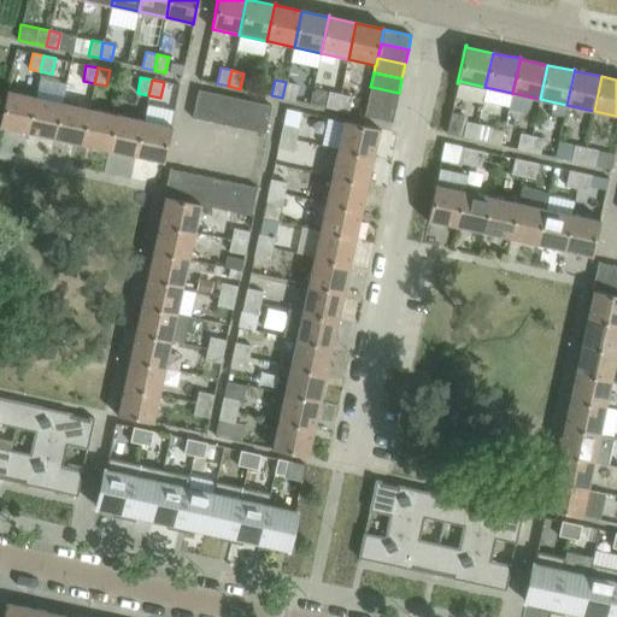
[(298,84),(286,82),(282,98),(294,100),(298,84)]
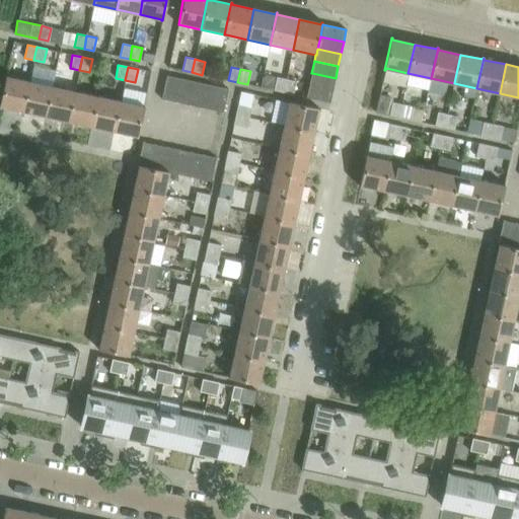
[(336,78),(312,73),(311,73),(309,85),(332,90),(336,78)]
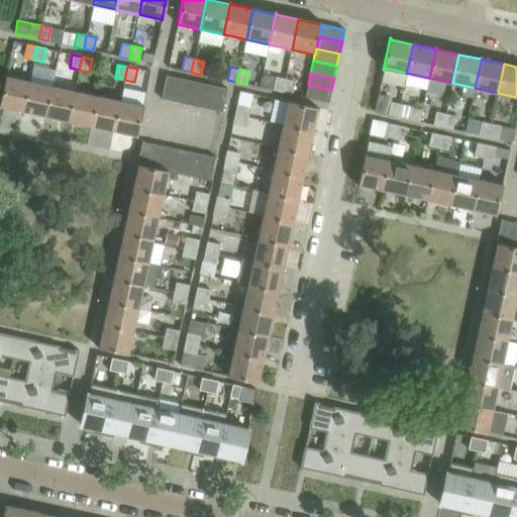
[(0,106),(0,105),(22,110),(28,82),(6,77),(7,75),(6,75),(0,101),(0,106)]
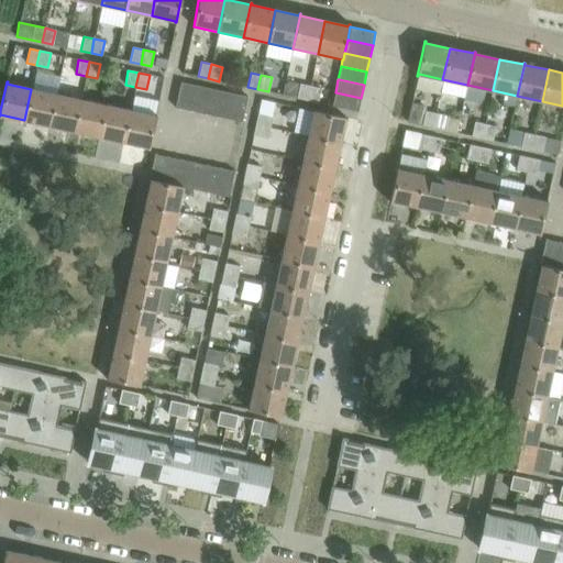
[(194,85),(180,81),(175,108),(188,110),(194,85)]
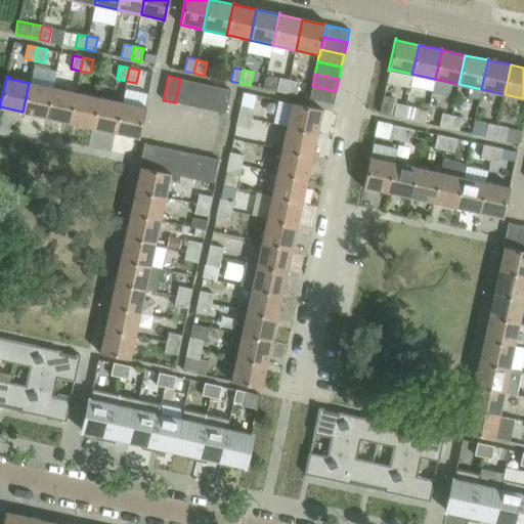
[(278,78),(276,91),(286,93),(289,80),(278,78)]
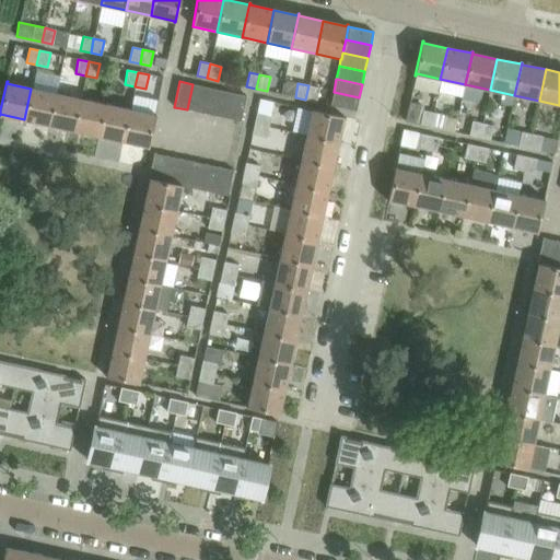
[(200,113),(206,88),(193,84),(187,109),(200,113)]
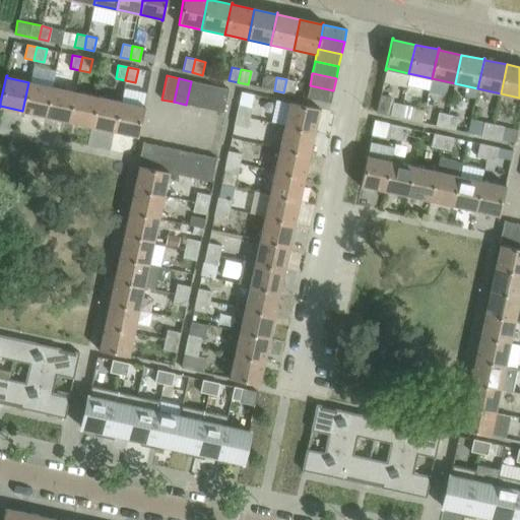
[(297,81),(286,79),(283,92),(294,94),(297,81)]
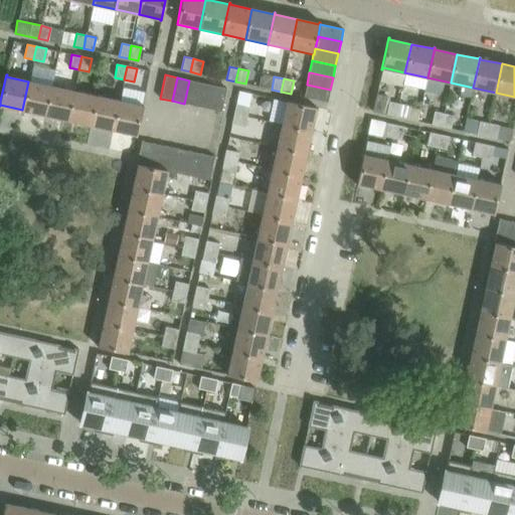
[(201,82),(189,80),(184,104),(196,107),(201,82)]
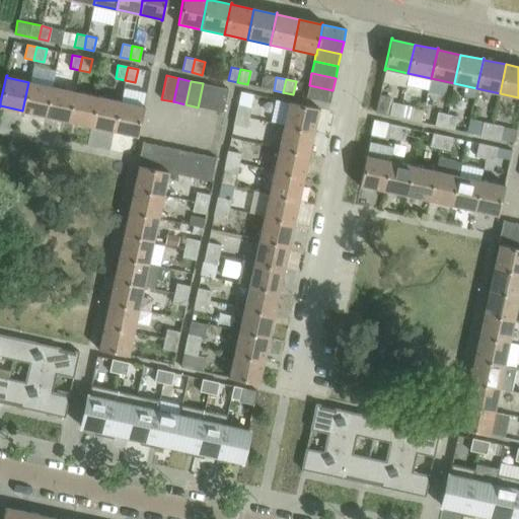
[(52,87),(28,82),(22,110),(46,116),(52,87)]
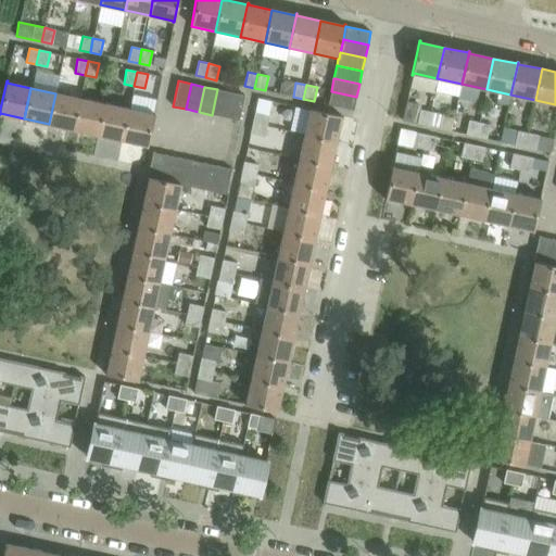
[(230,92),(217,89),(212,115),(225,117),(230,92)]
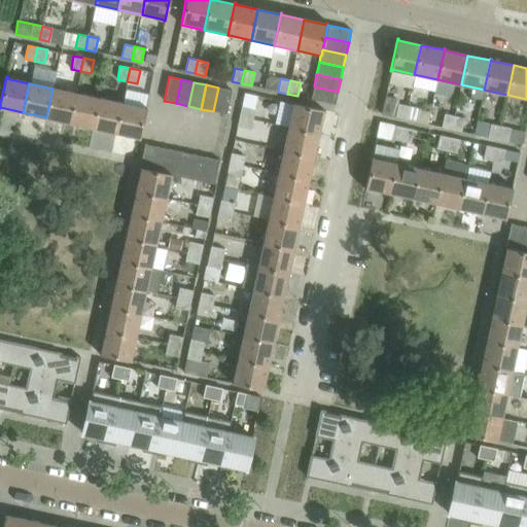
[(311,99),(335,104),(338,92),(314,86),(311,99)]
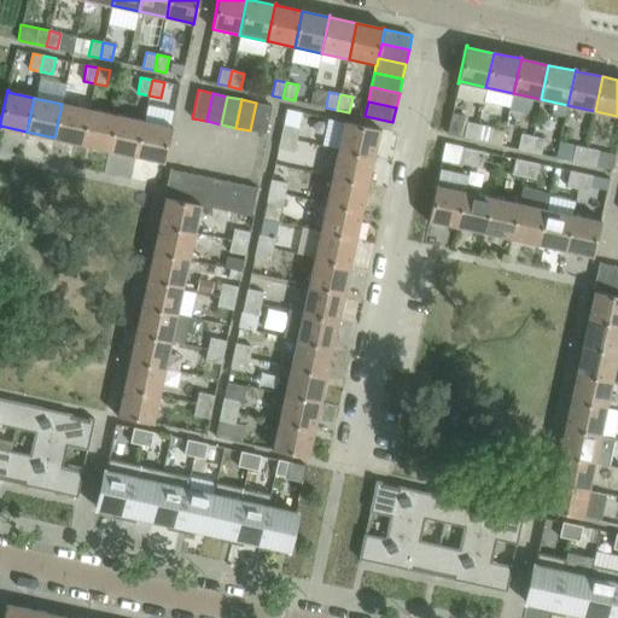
[(264,134),(272,105),(256,103),(250,130),(264,134)]
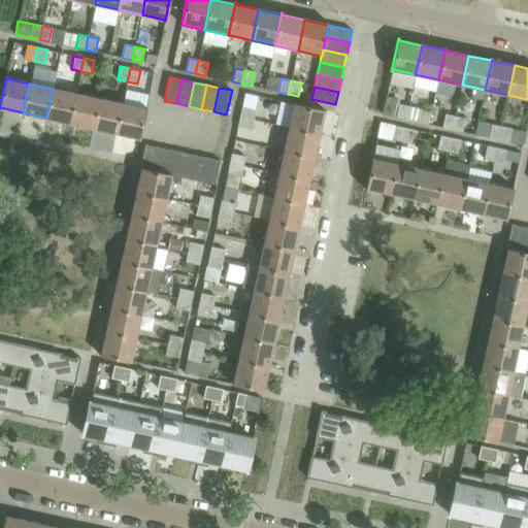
[(46,118),(69,123),(75,94),(53,89),(46,118)]
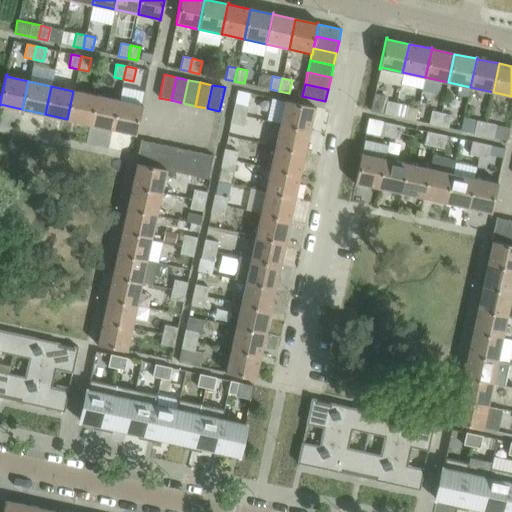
[(96,96),(73,91),(67,119),(90,124),(96,96)]
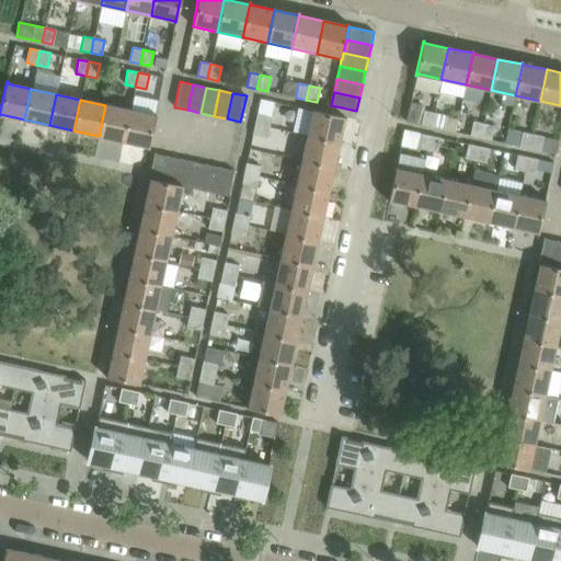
[(421,125),(424,110),(425,105),(410,102),(405,121),(405,122),(421,125)]
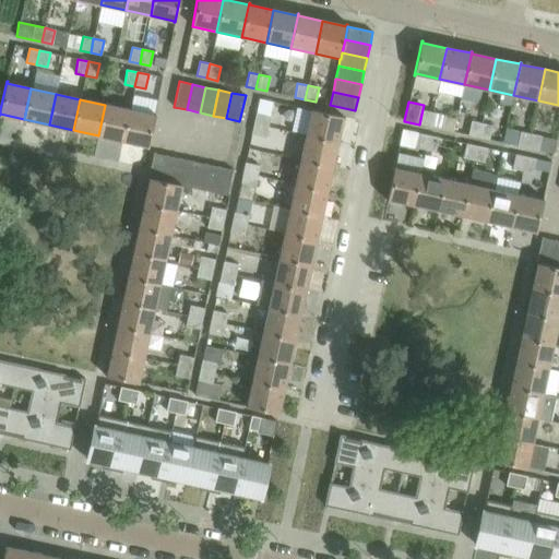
[(98,135),(123,141),(130,109),(105,105),(98,135)]
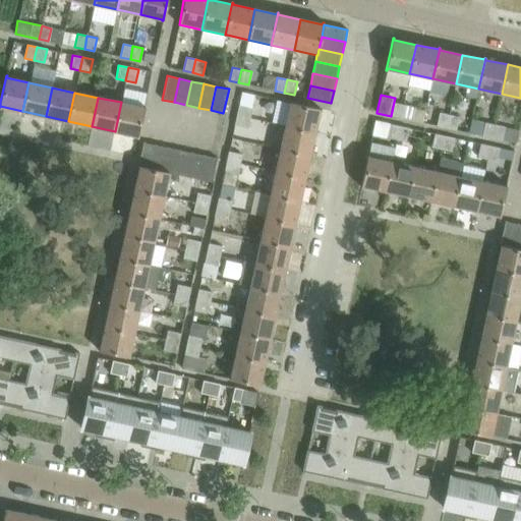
[(137,137),(145,106),(143,106),(143,107),(121,102),(115,131),(136,136),(136,137),(137,137)]
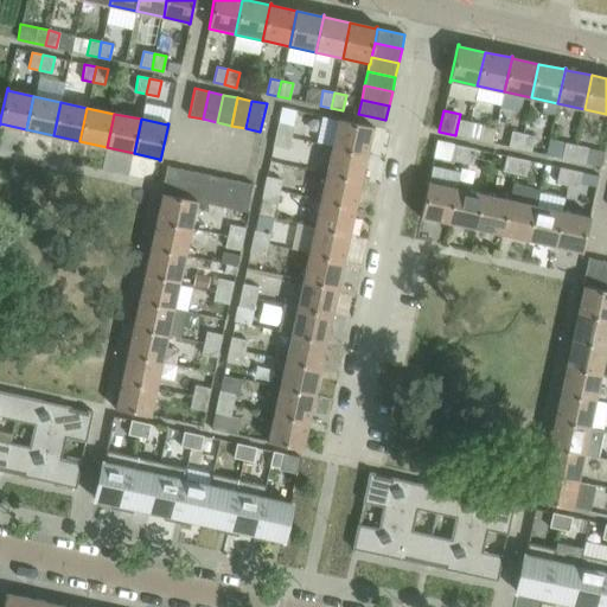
[(338,121),(332,146),(366,154),(371,128),(374,128),(374,127),(337,119),(336,120),(338,121)]
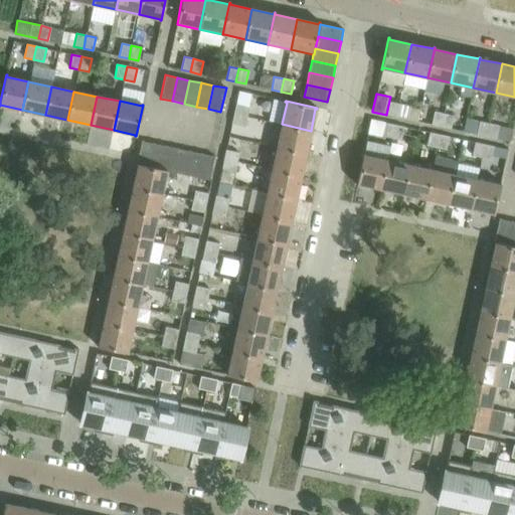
[(389,101),(386,115),(395,117),(398,103),(389,101)]
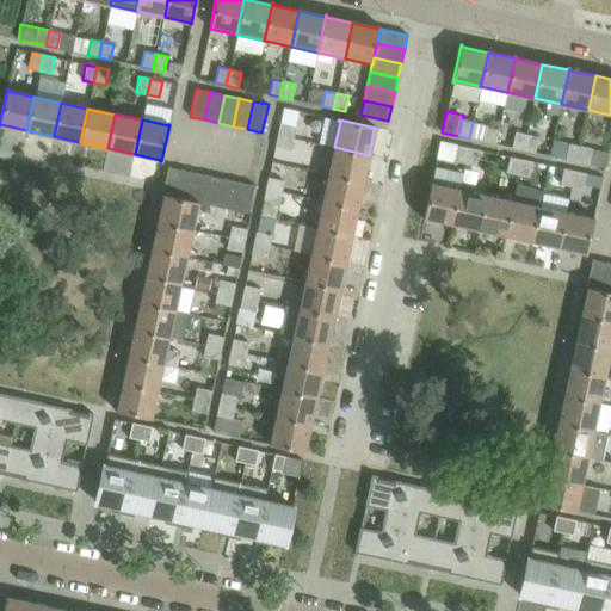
[(485,124),(473,122),(469,139),(481,141),(485,124)]
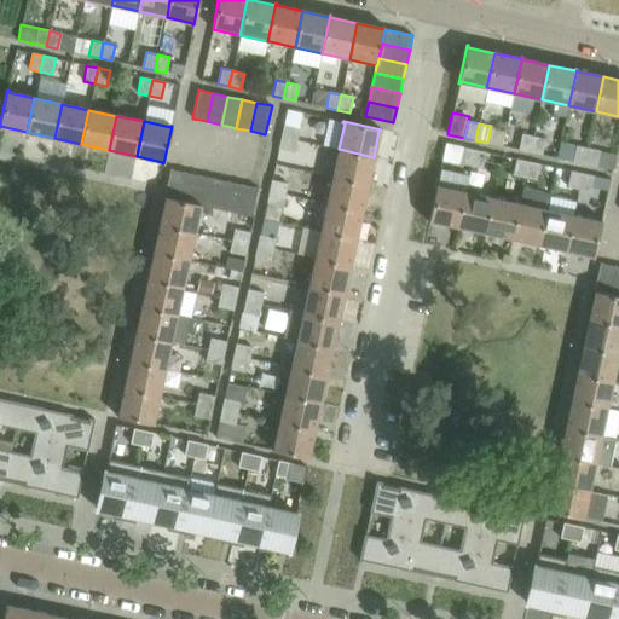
[(281,137),(296,140),(299,128),(283,125),(281,137)]
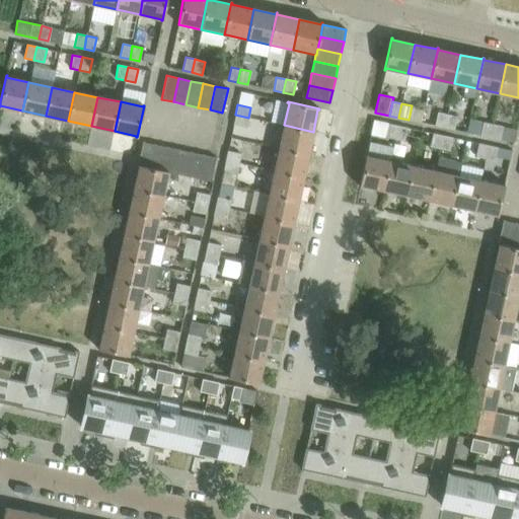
[(444,128),(447,114),(438,112),(435,126),(444,128)]
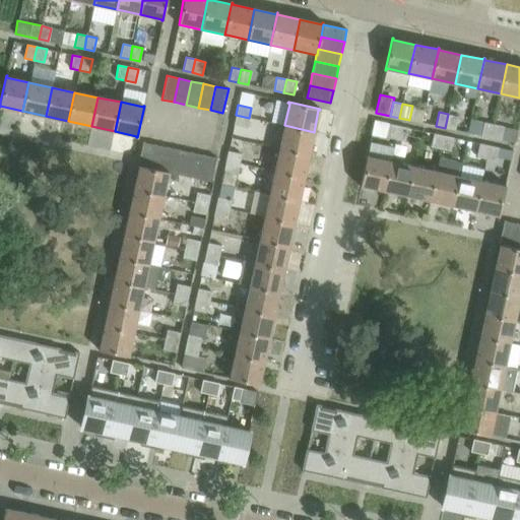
[(448,114),(445,128),(455,130),(458,116),(448,114)]
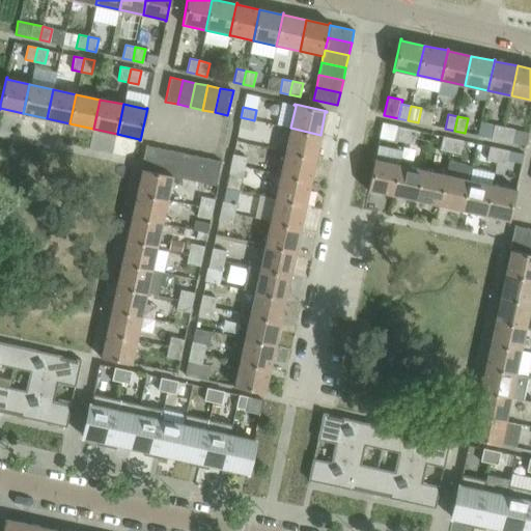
[(252,130),(254,120),(241,117),(239,128),(252,130)]
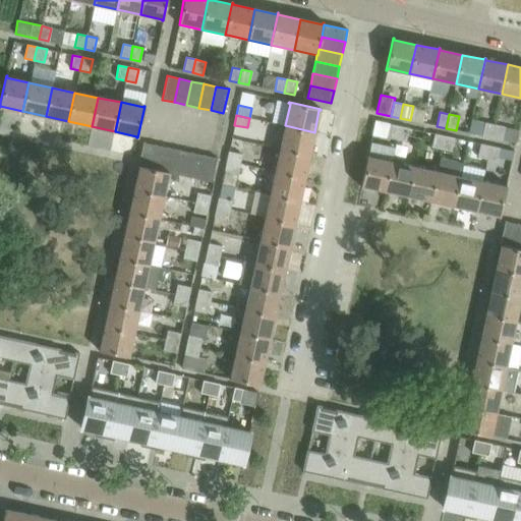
[(472,119),(469,133),(482,136),(485,122),(472,119)]
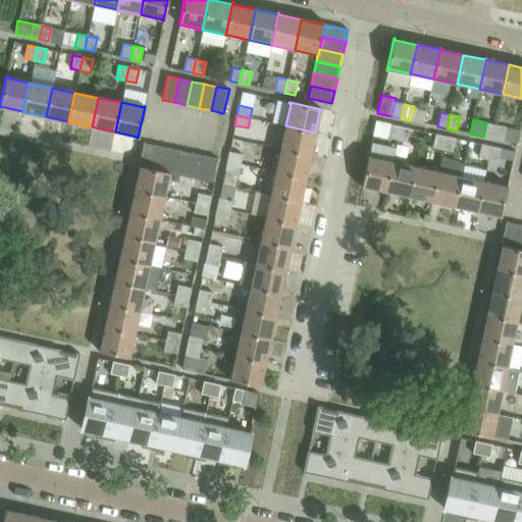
[(486,122),(483,137),(492,139),(496,124),(486,122)]
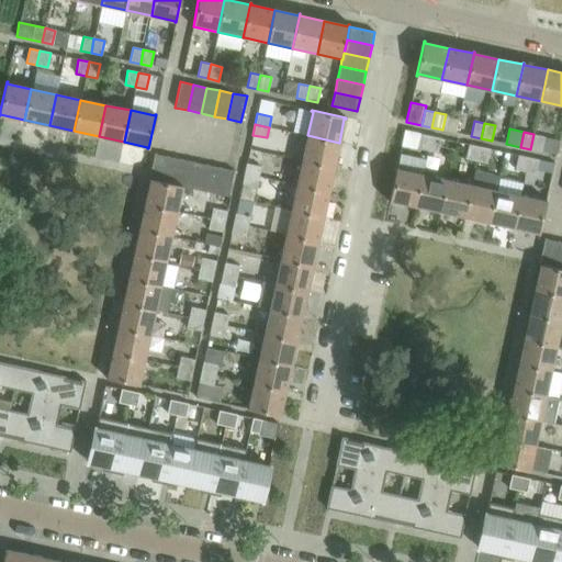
[(416,148),(427,152),(430,136),(419,134),(416,148)]
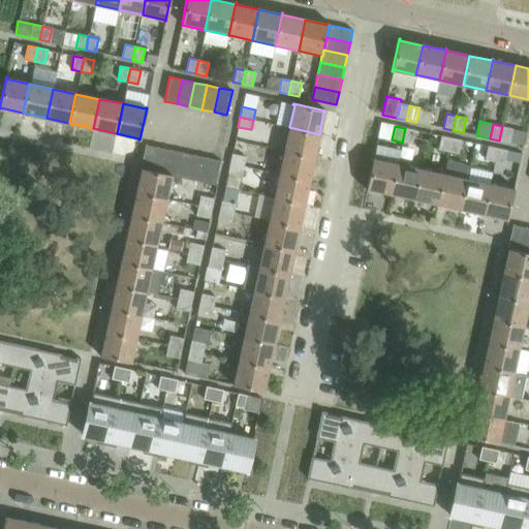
[(512,128),(502,126),(499,141),(509,143),(512,128)]
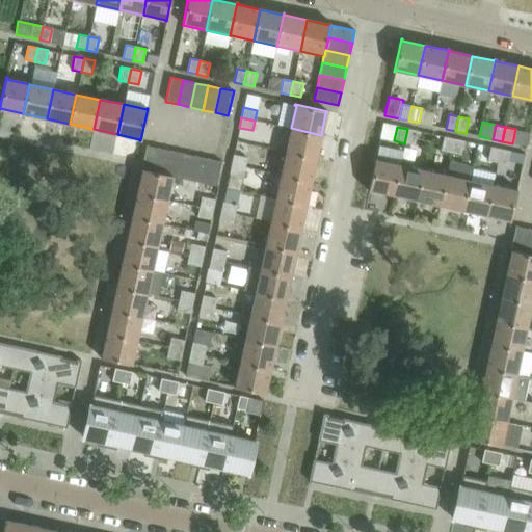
[(316,158),(321,135),(291,128),(286,152),(316,158)]
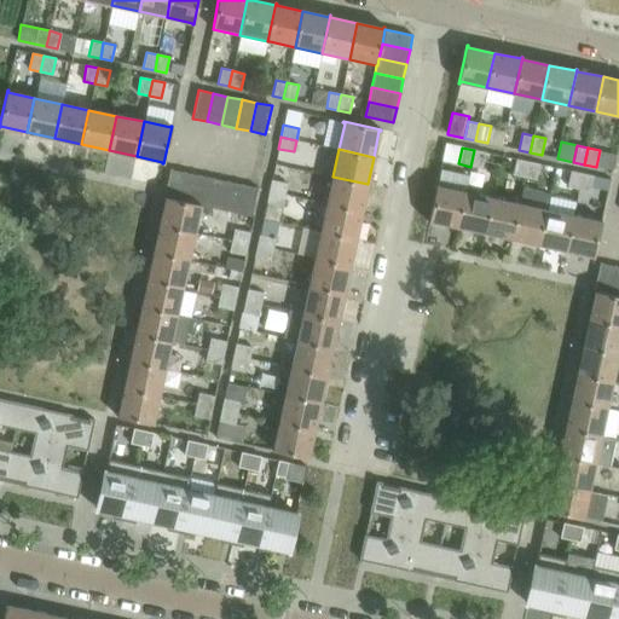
[(485,152),(474,150),(470,167),(481,169),(485,152)]
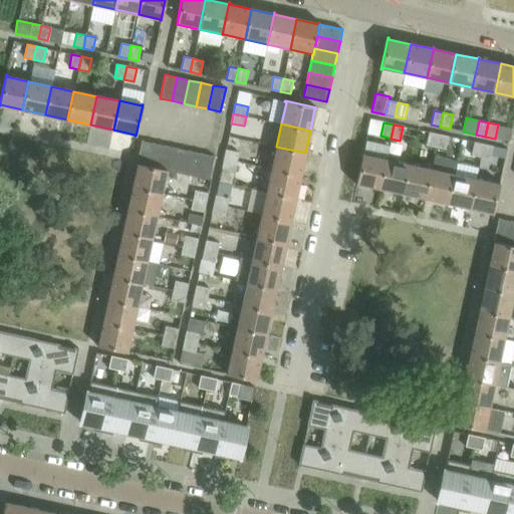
[(426,146),(435,148),(438,135),(429,133),(426,146)]
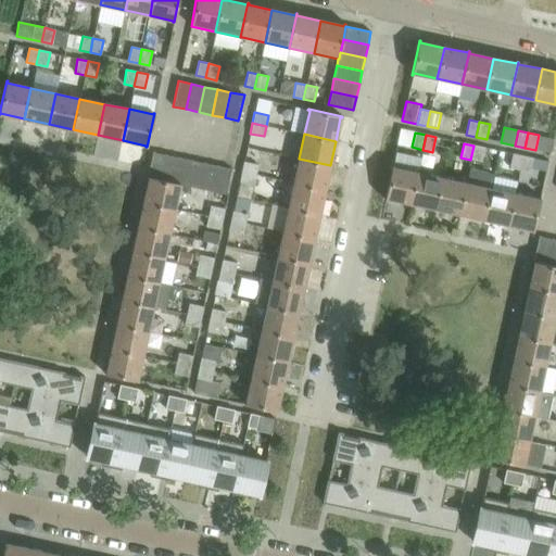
[(484,148),(474,146),(470,160),(481,162),(484,148)]
